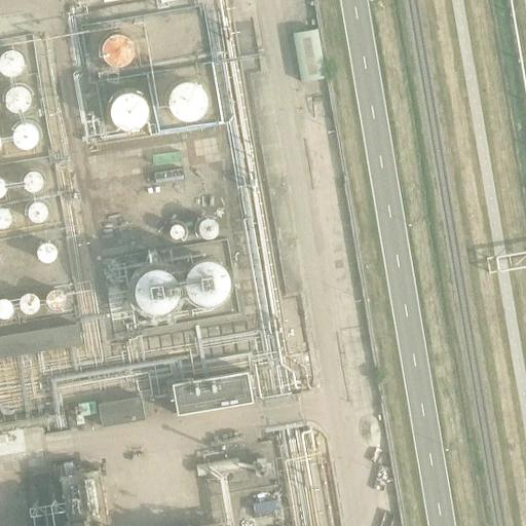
[(315,23),(289,27),(298,81),(325,76),(315,23)]
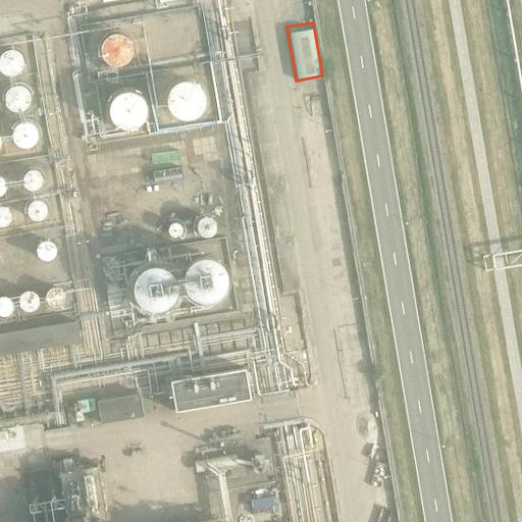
[(135,62),(133,34),(103,36),(104,63),(135,62)]
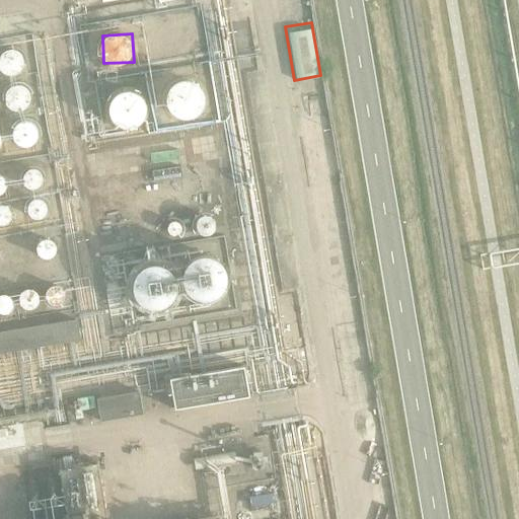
[(0,68),(17,72),(22,52),(5,48),(0,67),(0,68)]
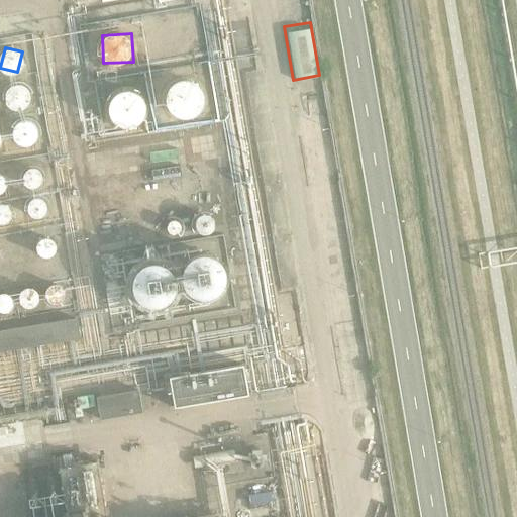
[(12,81),(4,103),(23,110),(31,87),(12,81)]
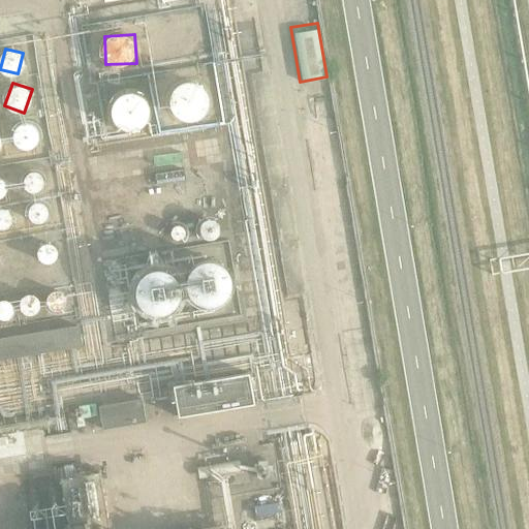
[(205,104),(205,103),(204,98),(200,92),(195,88),(188,86),(181,87),(175,90),(170,96),(168,103),(169,109),(173,115),(178,119),(181,121),(185,121),(192,121),(196,119),(199,117),(203,111),(205,104)]
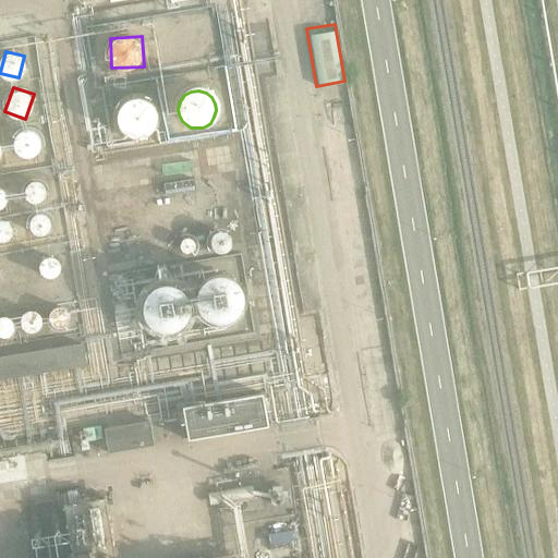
[(155,120),(155,119),(153,111),(149,106),(146,104),(142,101),(135,100),(130,102),(123,106),(120,111),(119,119),(120,126),(123,131),(130,135),(135,136),(143,135),(149,132),(153,126),(155,120)]
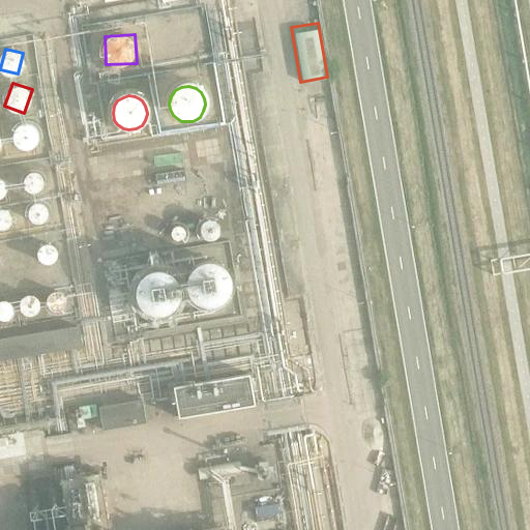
[(35,147),(41,126),(19,119),(12,140),(35,147)]
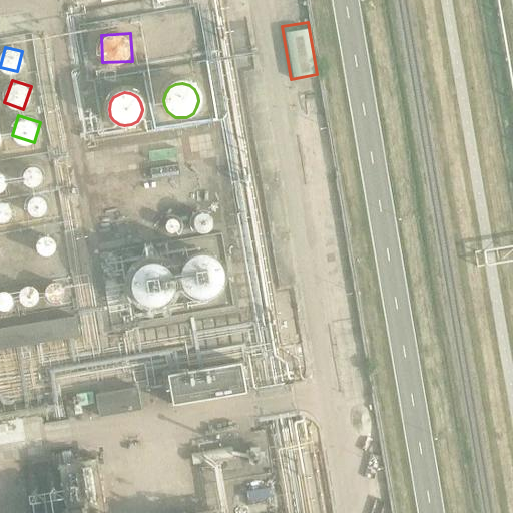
[(229,278),(229,277),(228,270),(224,264),(218,260),(211,258),(204,259),(201,260),(197,263),(193,269),(191,277),(192,283),(193,287),(196,290),(202,294),(209,296),(216,295),(220,294),(223,291),(227,286),(228,282),(229,278)]
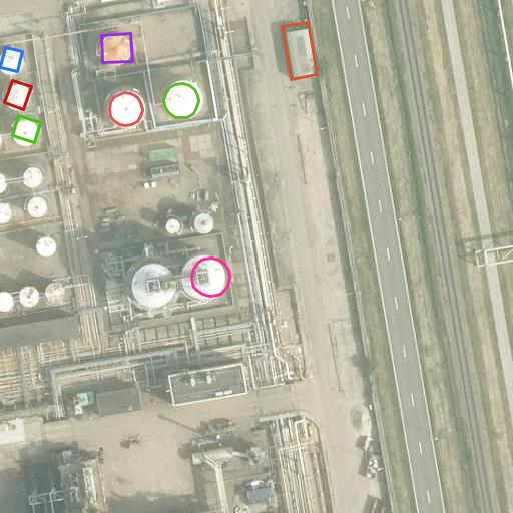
[(185,283),(185,282),(183,275),(180,269),(174,265),(167,263),(160,263),(156,265),(152,268),(148,273),(146,278),(146,281),(147,289),(151,295),(158,300),(164,301),(172,300),(178,297),(182,291),(184,287),(185,283)]
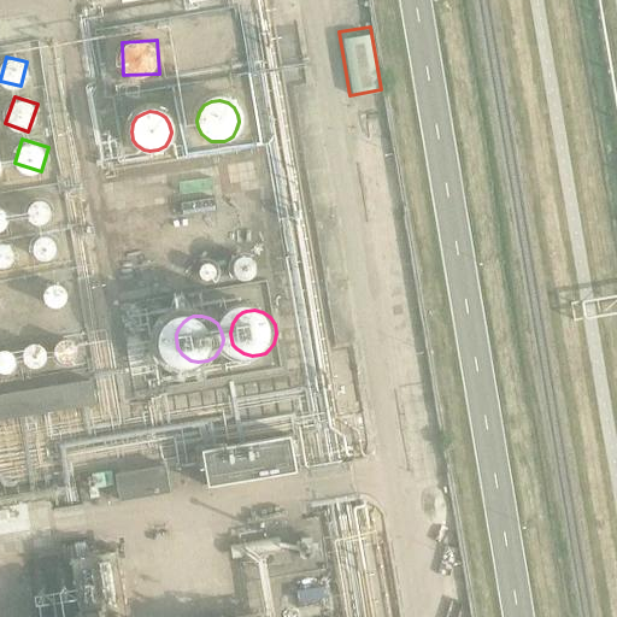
[(94,378),(0,394),(0,417),(99,401),(94,378)]
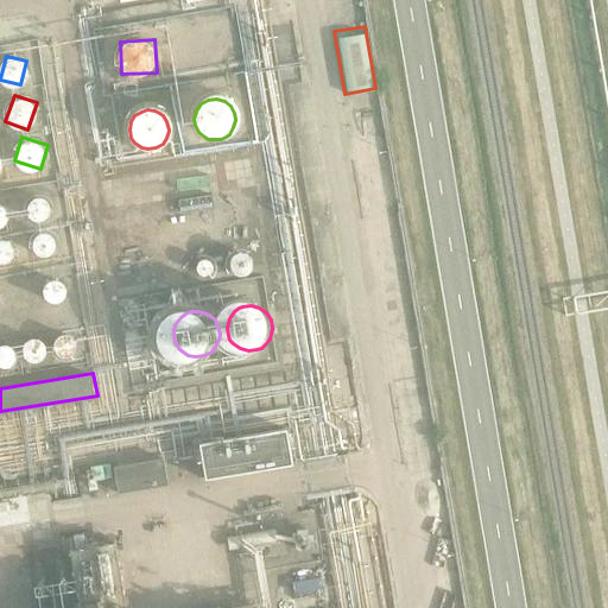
[(286,429),(201,442),(206,477),(292,464),(286,429)]
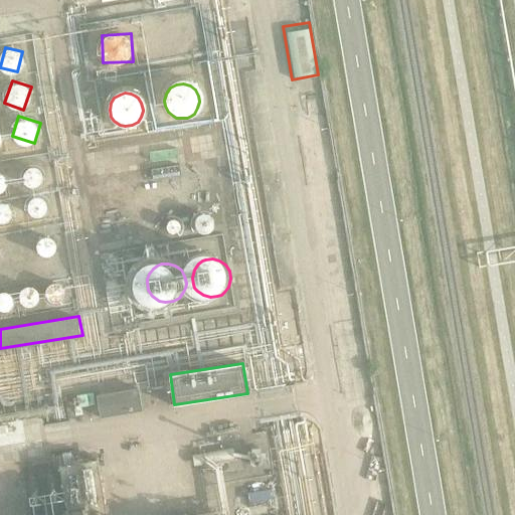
[(139,387),(98,394),(101,416),(143,410),(139,387)]
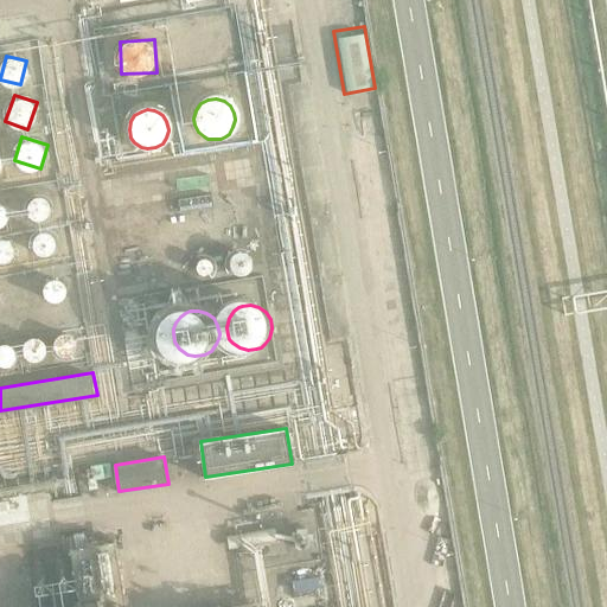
[(72,544),(72,576),(115,576),(115,544),(72,544)]
